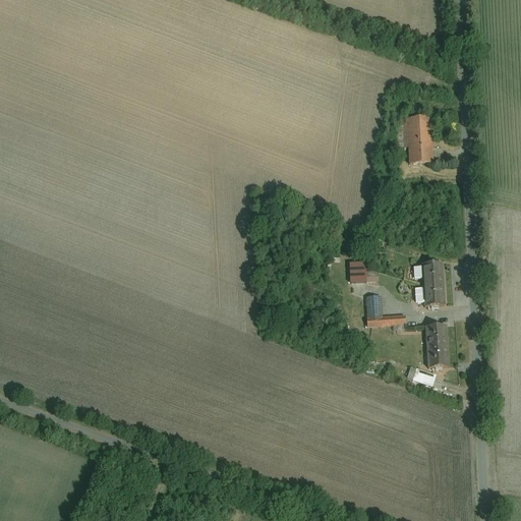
[(437,118),(403,120),(403,126),(398,126),(399,149),(408,149),(409,166),(435,165),(433,147),(438,147),(437,118)]
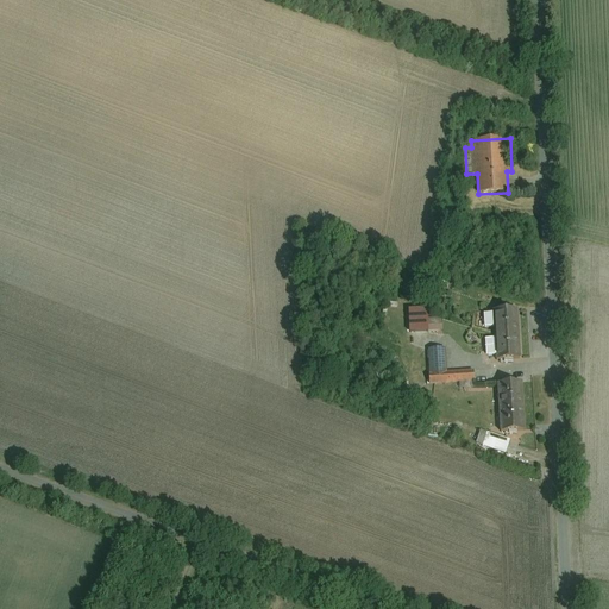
[(427,307),(409,307),(410,331),(443,330),(443,318),(427,319),(427,307)]
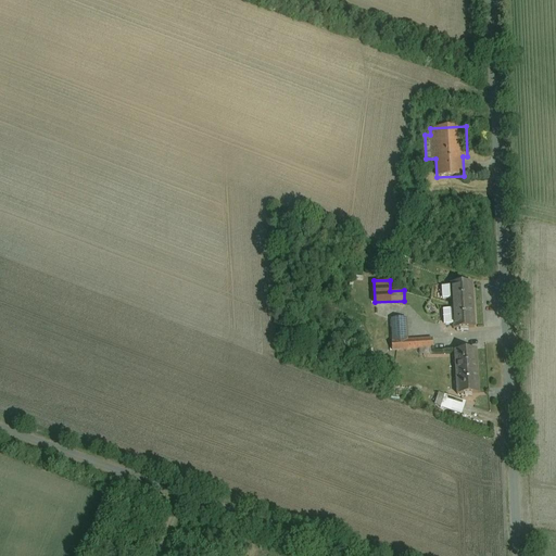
[(476,327),(472,281),(449,282),(452,329),(476,327)]
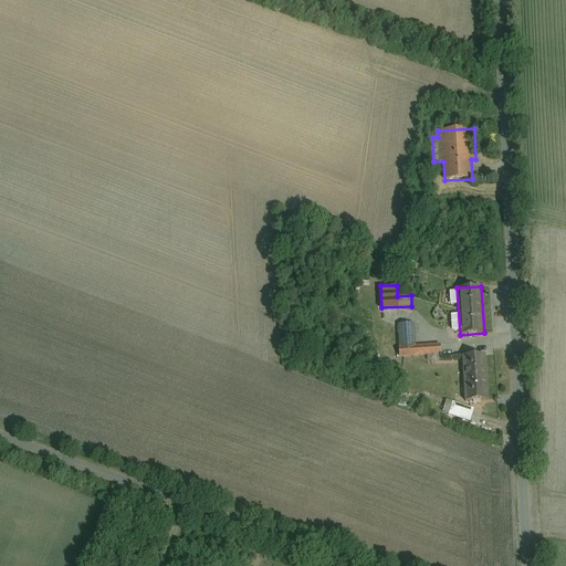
[(415,323),(397,324),(399,357),(441,355),(440,344),(416,345),(415,323)]
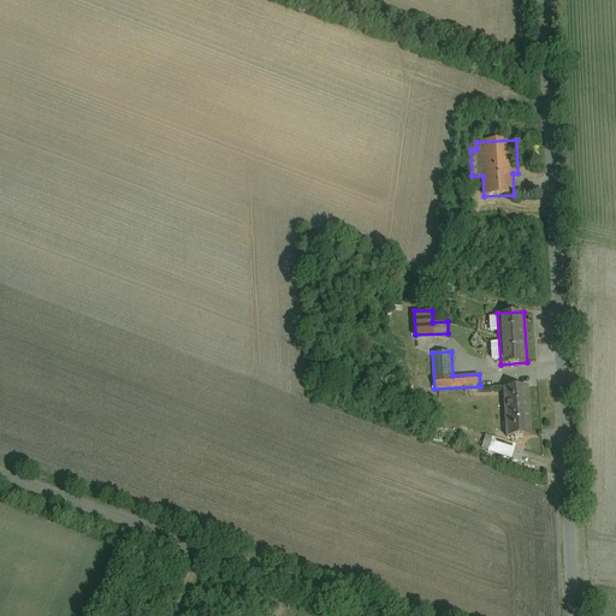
[(531,437),(527,386),(502,388),(505,438),(531,437)]
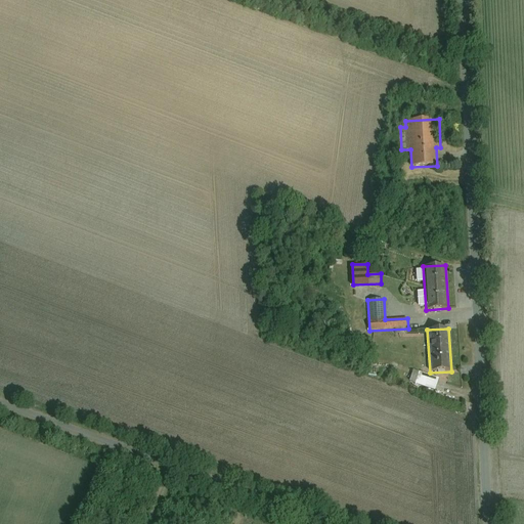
[(435,391),(439,379),(419,372),(415,384),(435,391)]
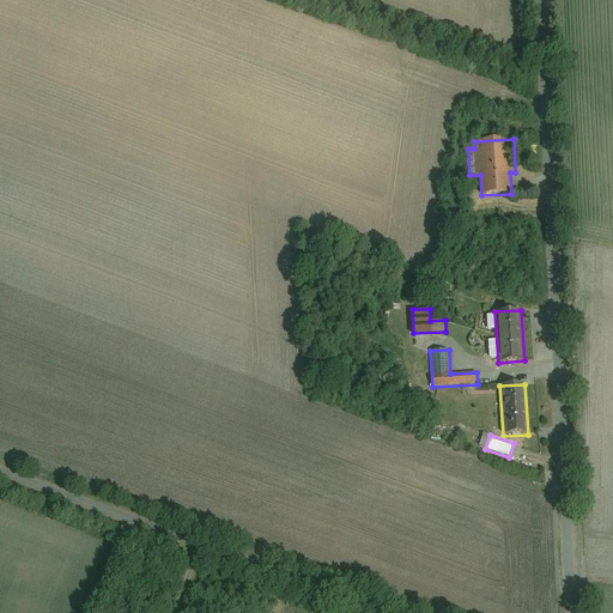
All buildings are outlined.
